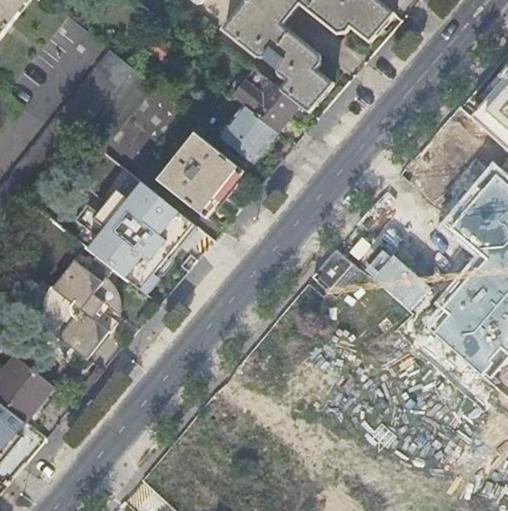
[(0,0),(0,36),(27,0),(34,0),(35,1),(36,0),(0,0)]
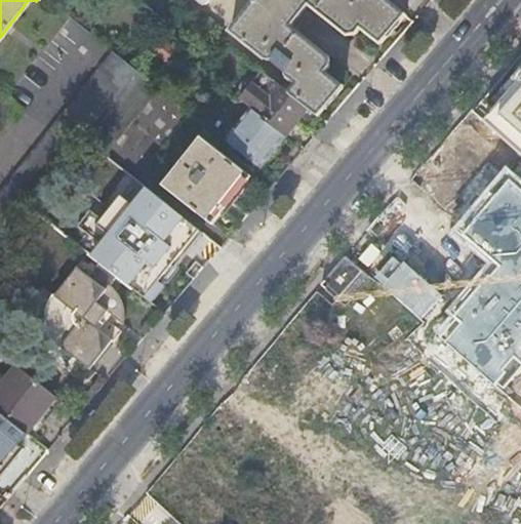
[(305,108),(315,115),(338,87),(322,74),(326,68),(325,58),(287,28),(306,5),(345,36),(353,34),(358,29),(377,43),(402,14),(383,0),(252,0),(227,32),(263,61),(269,61),(270,63),(279,71),(282,71),(283,77),(292,85),(286,92),(305,108)]
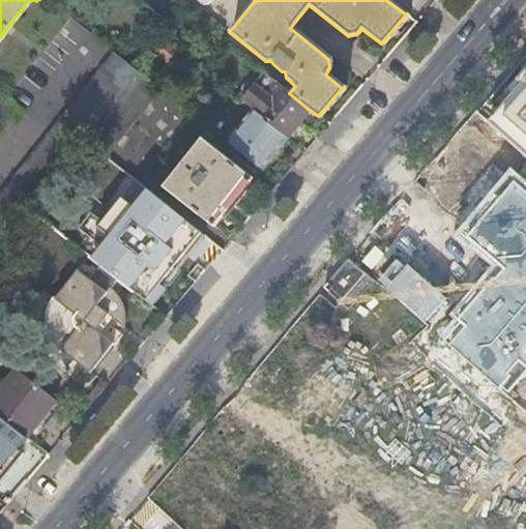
[(172,51),(156,39),(147,50),(163,62),(172,51)]
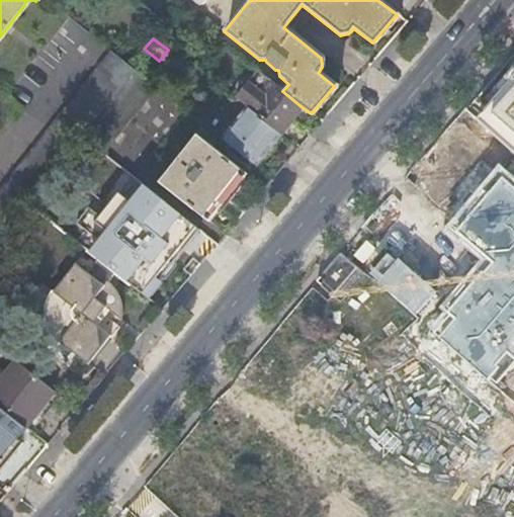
[(153,87),(125,66),(108,52),(56,117),(0,185),(0,221),(18,199),(23,203),(67,149),(78,135),(100,153),(153,87)]
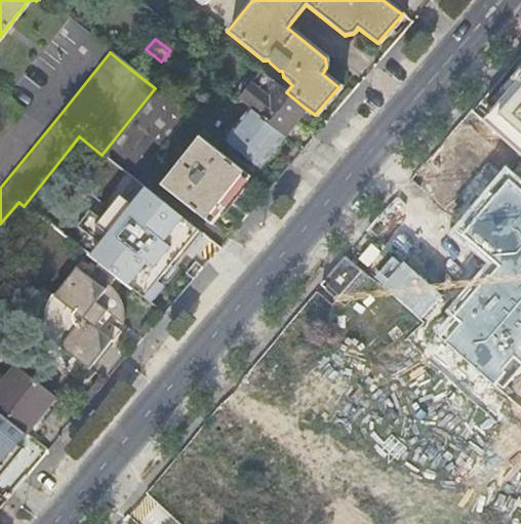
[(520,65),(509,80),(513,84),(480,122),(520,158),(520,65)]
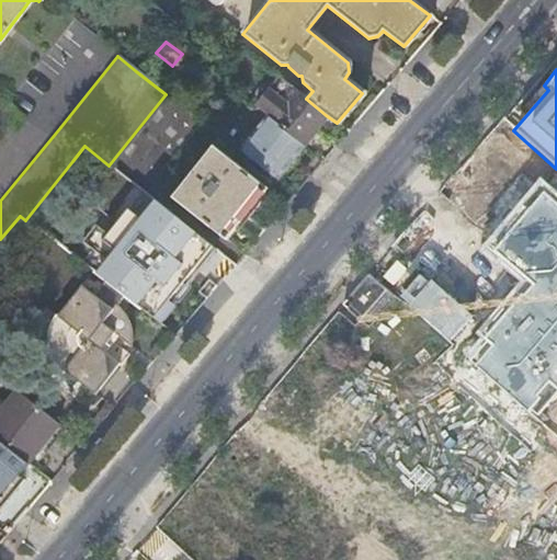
[(326,115),(306,99),(290,87),(275,76),(251,105),(263,114),(265,116),(302,145),(326,115)]
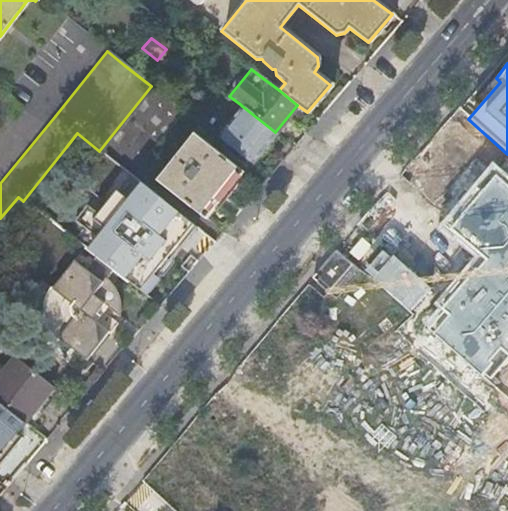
[(250,163),(275,132),(242,106),(240,104),(215,135),(250,163)]
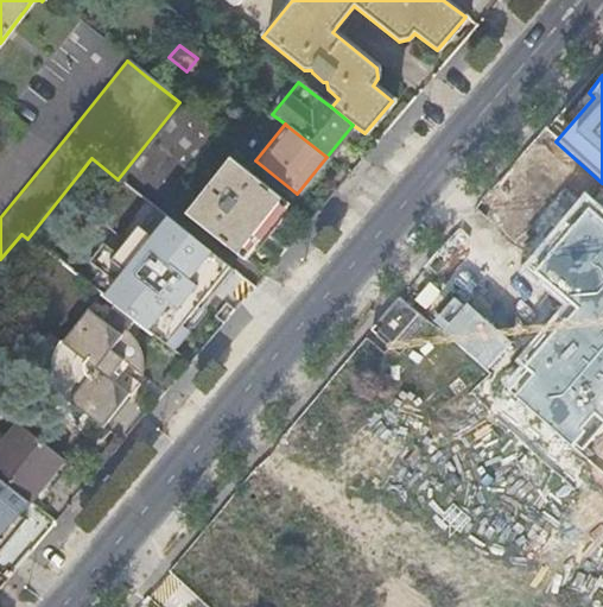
[(365,133),(353,125),(340,140),(351,150),(365,133)]
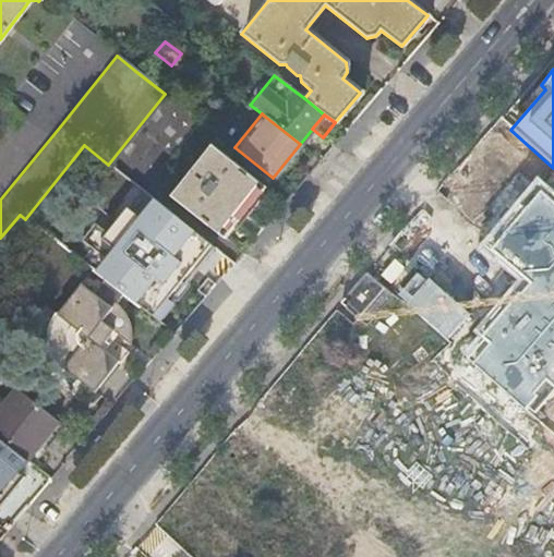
[(262,188),(208,146),(169,195),(223,237),(262,188)]
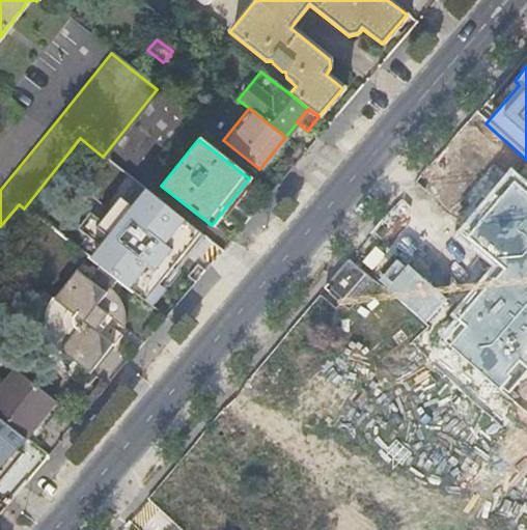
[(492,266),(434,331),(505,394),(526,369),(526,182),(514,169),(502,183),(455,234),(492,266)]
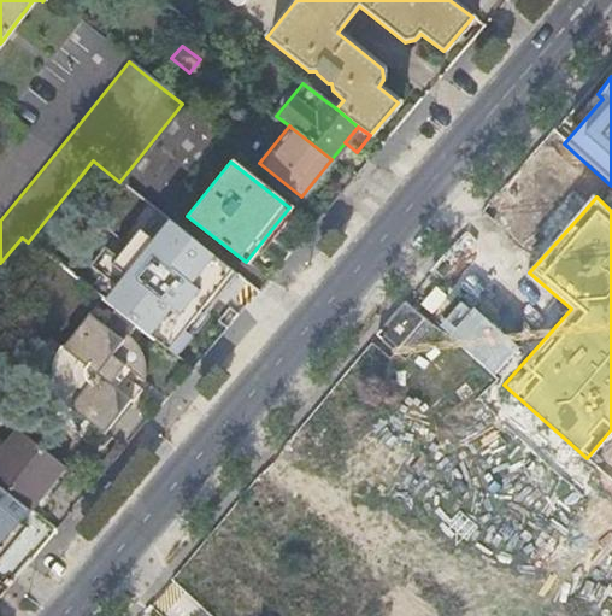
[(137,230),(110,265),(122,275),(103,300),(115,310),(134,326),(168,352),(233,271),(168,221),(152,241),(137,230)]
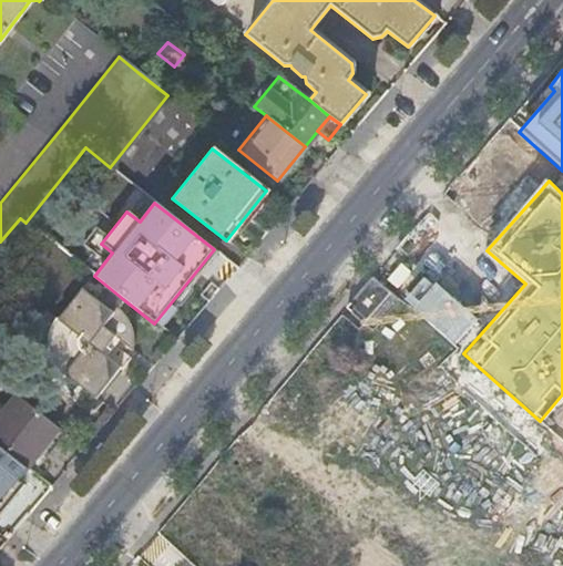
[(211,288),(231,268),(219,258),(200,278),(211,288)]
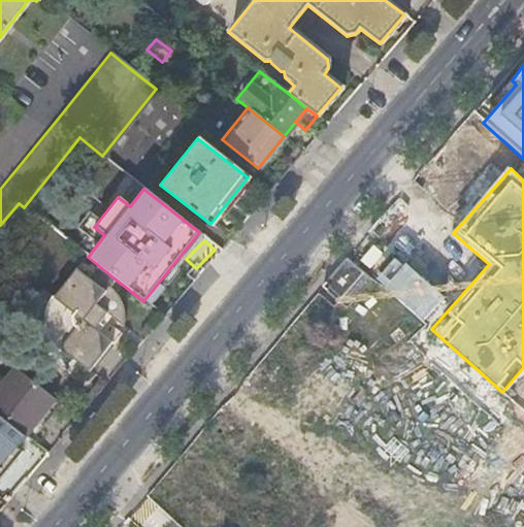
[(115,278),(98,265),(89,278),(75,269),(54,298),(52,296),(51,298),(46,302),(44,309),(42,316),(42,322),(43,329),(45,335),(48,341),(53,347),(58,352),(59,350),(88,371),(109,343),(110,344),(124,327),(95,303),(115,278)]
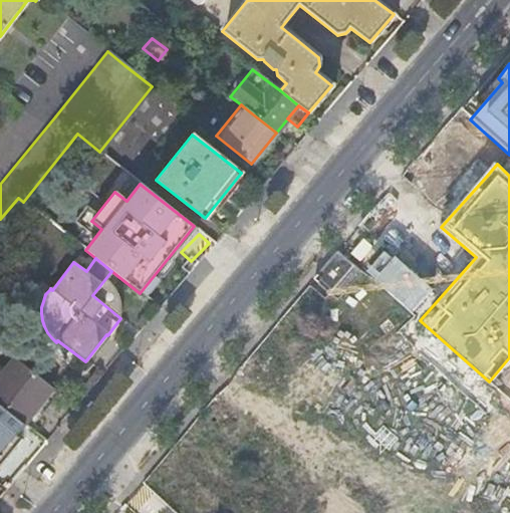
[(0,407),(23,425),(53,391),(13,358),(0,373),(0,407)]
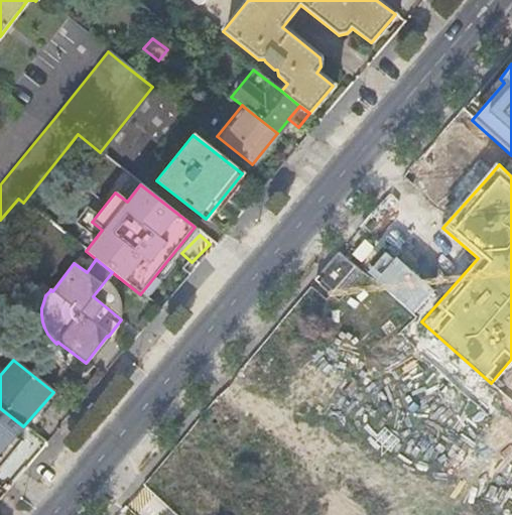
[(202,433),(231,455),(247,432),(218,411),(202,433)]
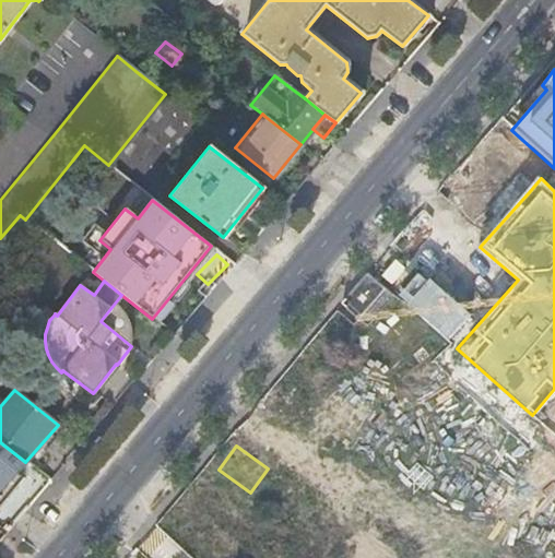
[(0,500),(6,494),(1,489),(14,473),(0,461),(0,500)]
